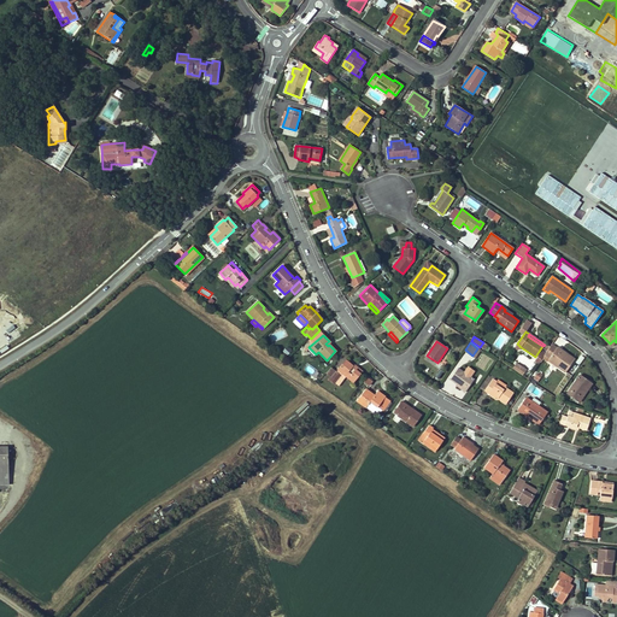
[(556,348),(551,345),(545,354),(550,358),(548,358),(557,364),(556,366),(564,372),(573,362),(565,356),(566,353),(557,347),(556,348)]
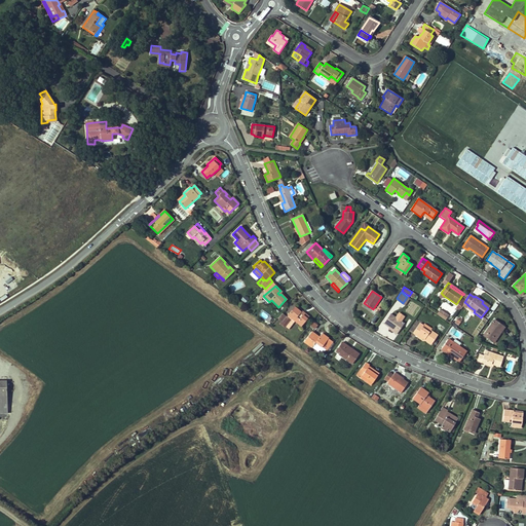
[(245,295),(240,300),(246,303),(249,298),(245,295)]
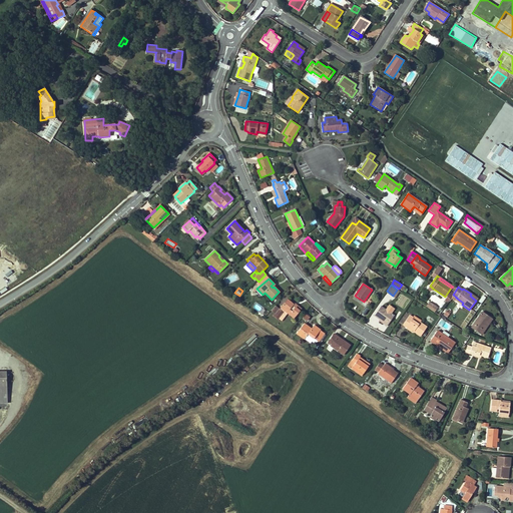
[(293,306),(294,305),(288,299),(281,307),(288,313),(294,318),(300,311),(293,306)]
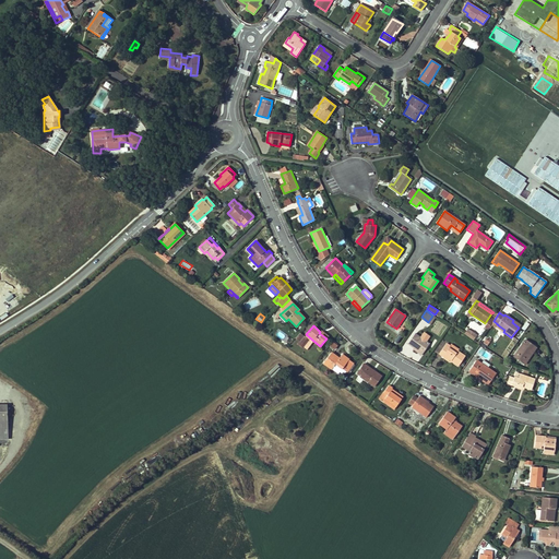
[(468,329),(464,334),(474,341),(477,334),(468,329)]
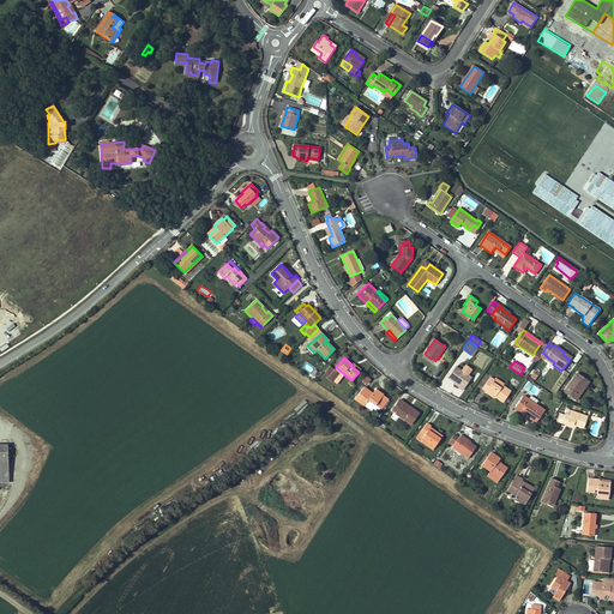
[(329,375),(335,369),(329,366),(324,372),(329,375)]
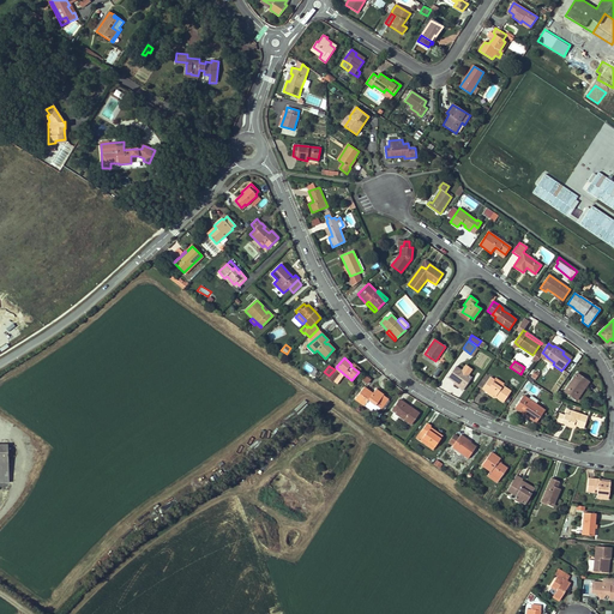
[(461,386),(459,387),(463,390),(471,378),(468,374),(462,371),(456,366),(447,377),(455,381),(461,386)]
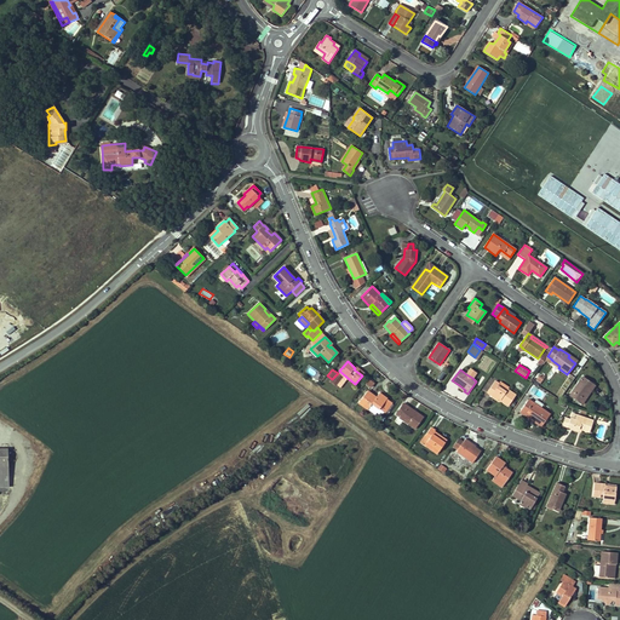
[(340,388),(348,378),(339,371),(338,373),(343,377),(337,385),(340,388)]
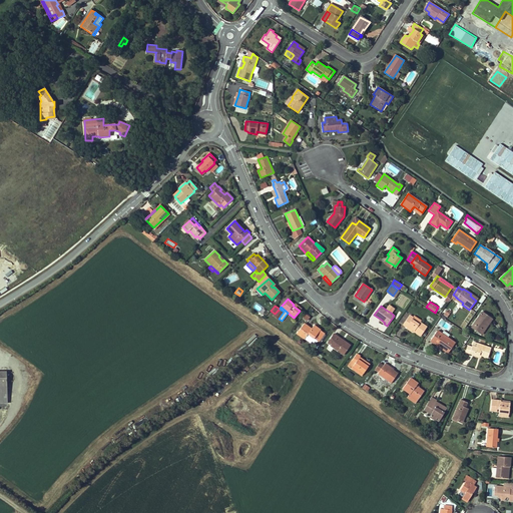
[(274,316),(278,320),(284,312),(280,309),(275,314),(274,316)]
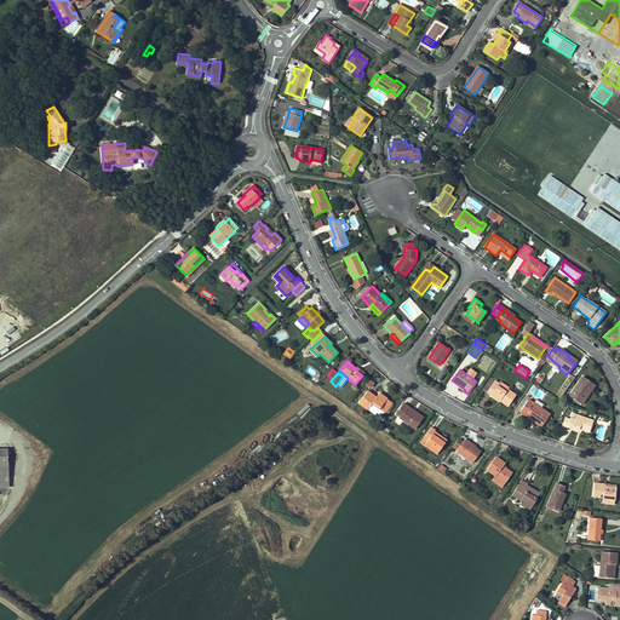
[(589,388),(592,383),(583,377),(569,396),(580,403),(590,389),(589,388)]
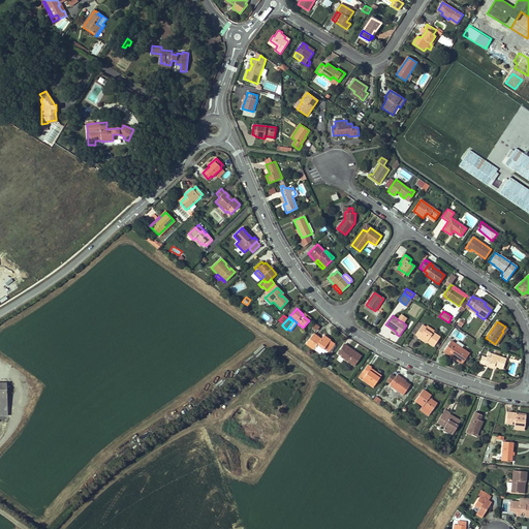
[(426,340),(427,341),(434,346),(440,337),(433,332),(434,331),(427,325),(426,327),(423,324),(415,335),(425,341),(426,340)]
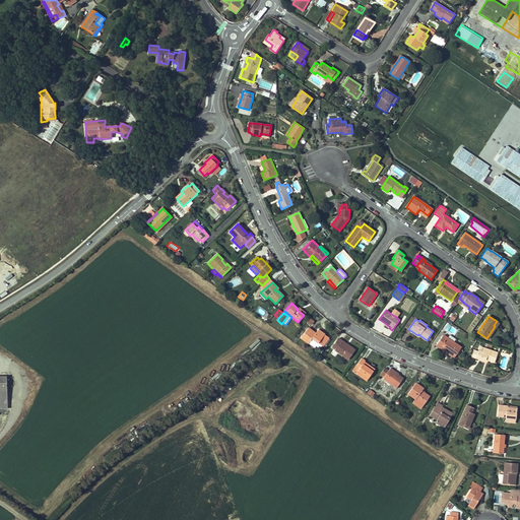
[(495,326),(486,338),(489,339),(499,323),(497,321),(494,325),(495,326)]
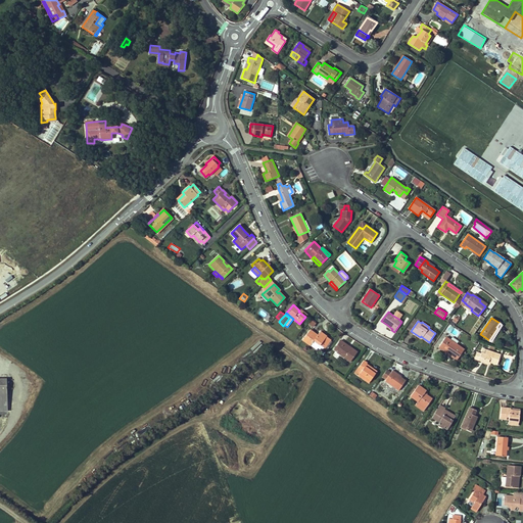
[(321,343),(325,346),(330,340),(326,337),(326,336),(320,332),(317,335),(310,330),(302,340),(310,345),(314,340),(320,345),(321,343)]
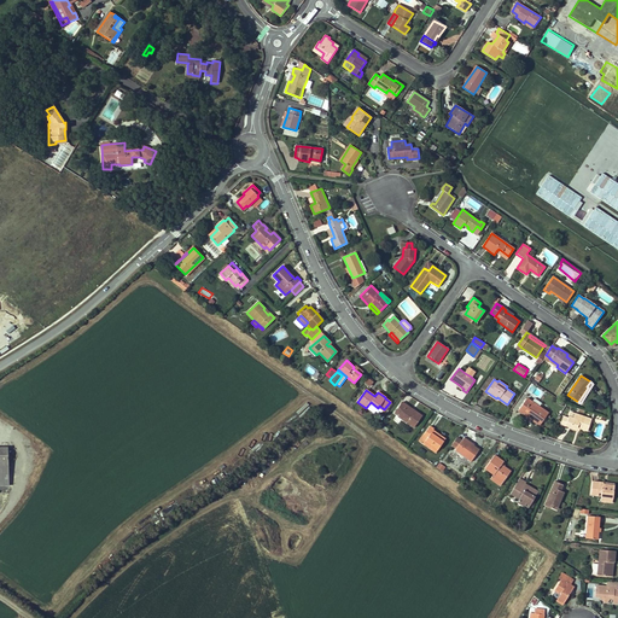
[(530,417),(530,419),(540,425),(548,413),(538,407),(541,403),(534,398),(531,402),(526,398),(518,410),(522,413),(523,412),(530,417)]
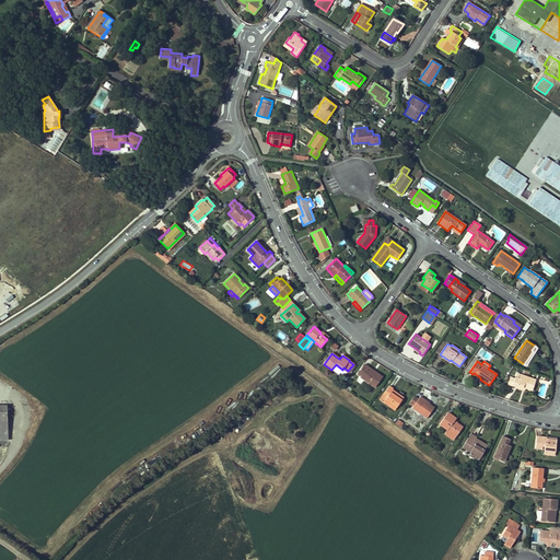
[(336,364),(331,370),(338,374),(342,370),(336,364)]
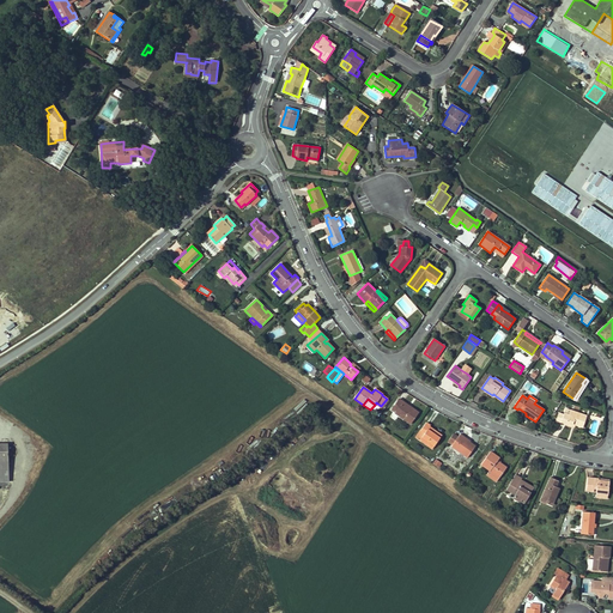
[(413,412),(404,405),(405,404),(399,399),(390,410),(395,413),(394,413),(410,425),(418,413),(414,410),(413,412)]
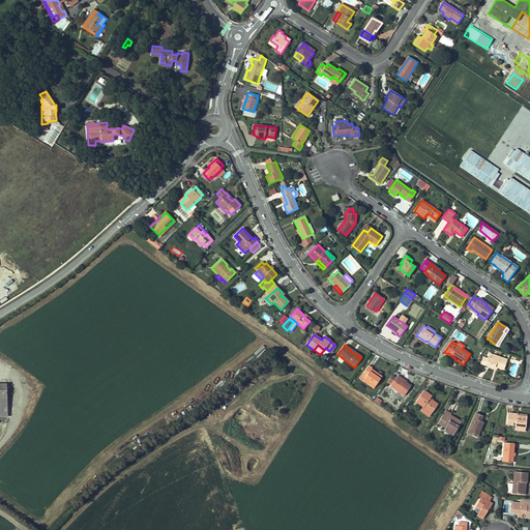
[(490,364),(497,367),(503,370),(507,359),(493,355),(492,358),(488,357),(484,365),(489,366),(490,364)]
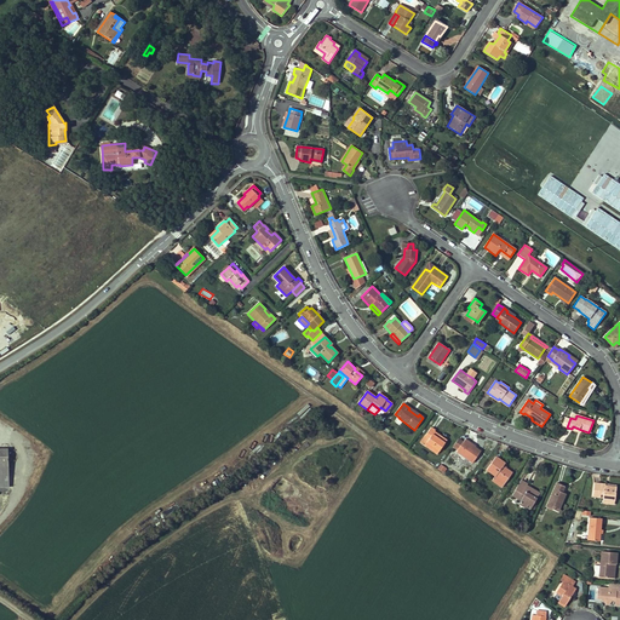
[(438,437),(434,434),(435,431),(436,430),(431,426),(425,436),(429,438),(424,445),(437,454),(447,441),(440,436),(438,437)]
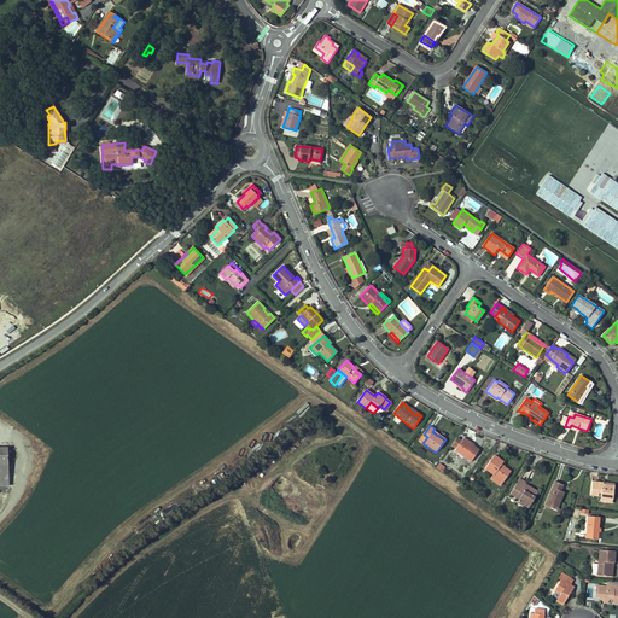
[(461,442),(456,438),(452,444),(453,444),(452,445),(455,449),(471,461),(479,450),(473,445),(472,445),(472,447),(466,443),(468,441),(464,437),(461,442)]
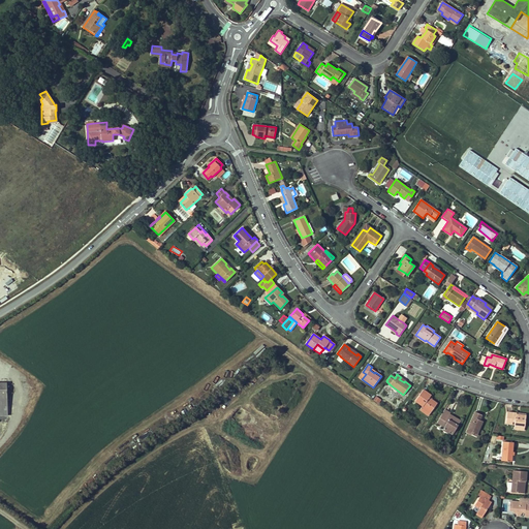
[(422,406),(431,412),(437,403),(429,398),(431,396),(423,390),(415,401),(423,406),(422,406)]
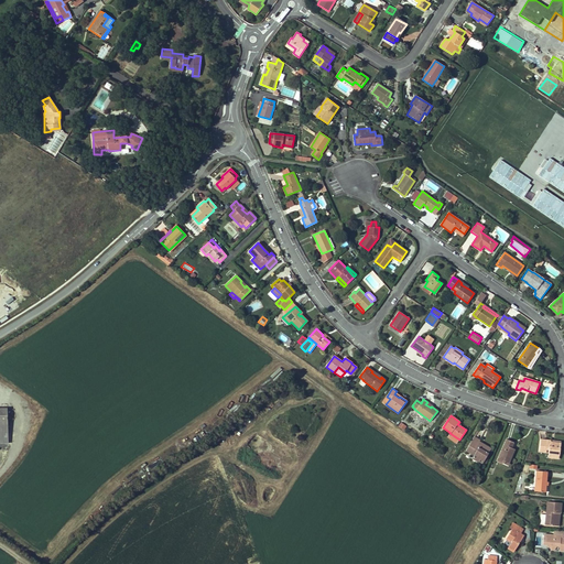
[(488,448),(484,445),(478,442),(474,438),(466,451),(474,455),(473,457),(478,462),(480,458),(484,461),(488,453),(486,452),(488,448)]
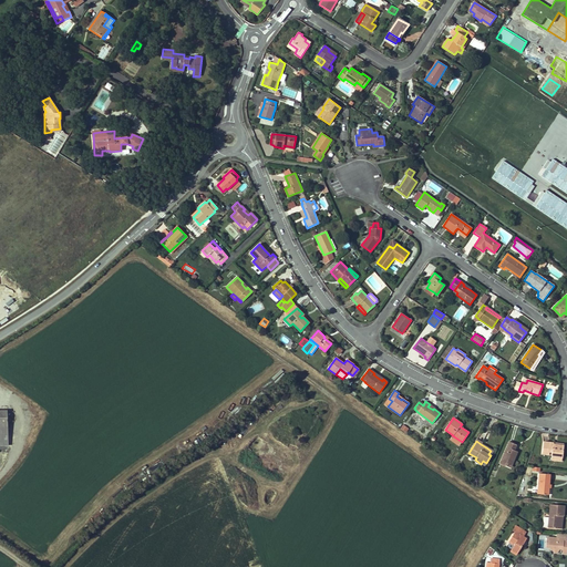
[(506,463),(505,465),(511,467),(514,457),(512,456),(515,451),(514,450),(516,445),(513,444),(513,443),(509,442),(501,461),(506,463)]
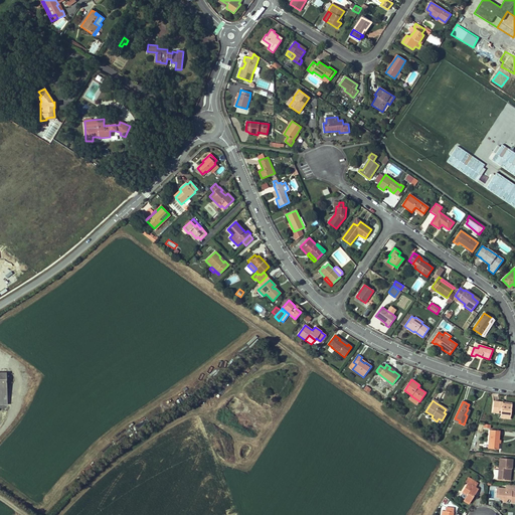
[(512,404),(503,403),(503,402),(493,401),(492,412),(501,413),(500,417),(510,419),(512,404)]
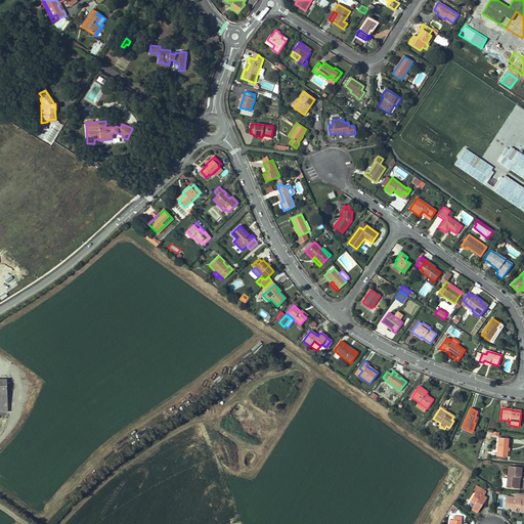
[(507,457),(507,450),(508,447),(508,438),(498,438),(496,456),(507,457)]
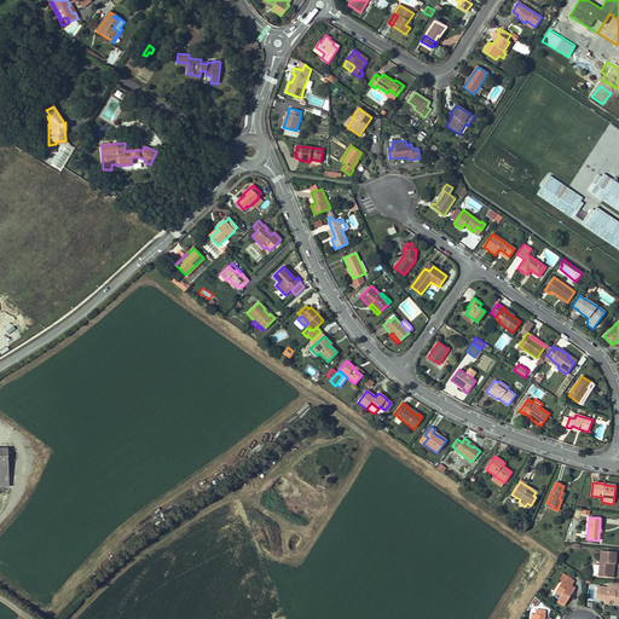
[(613,562),(615,562),(617,551),(601,550),(600,563),(593,563),(593,574),(599,574),(599,576),(612,577),(613,562)]
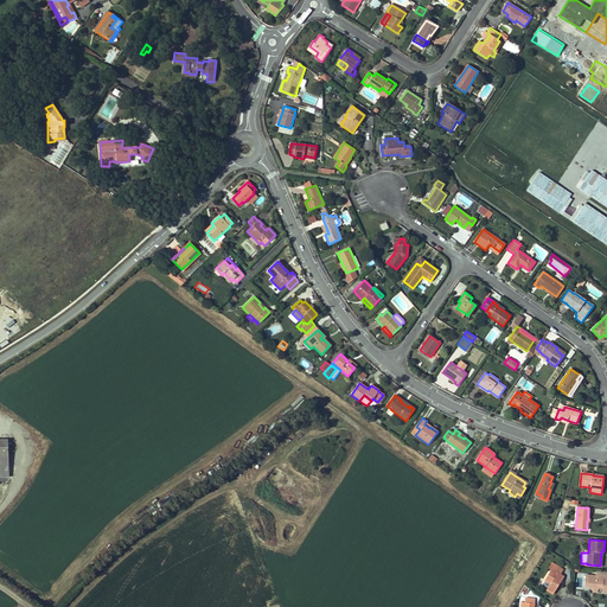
[(548,588),(555,592),(564,576),(561,575),(563,570),(553,563),(549,568),(551,569),(545,580),(551,583),(548,588)]
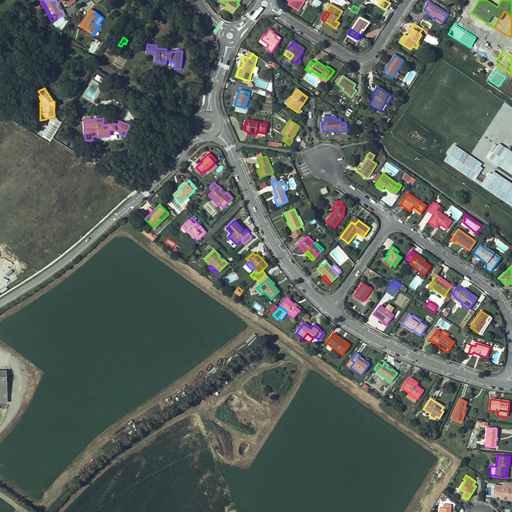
[(509,487),(511,487),(511,482),(503,481),(502,486),(494,485),(492,494),(499,495),(499,499),(502,499),(505,496),(508,496),(507,499),(511,500),(511,496),(511,493),(508,493),(509,487)]
